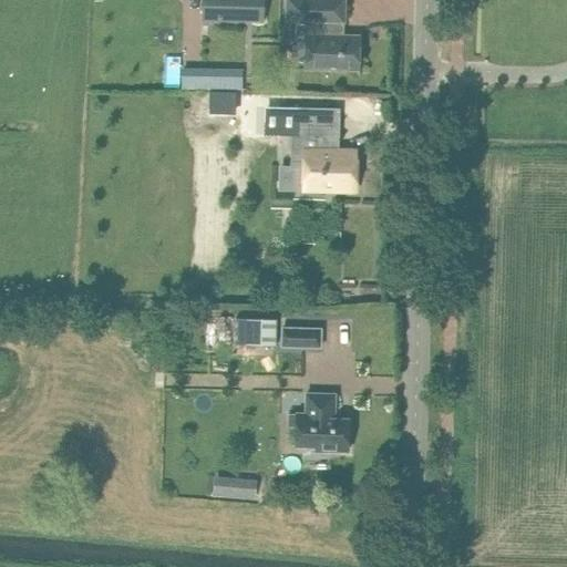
[(203,0),(203,19),(265,21),(265,0),(203,0)]
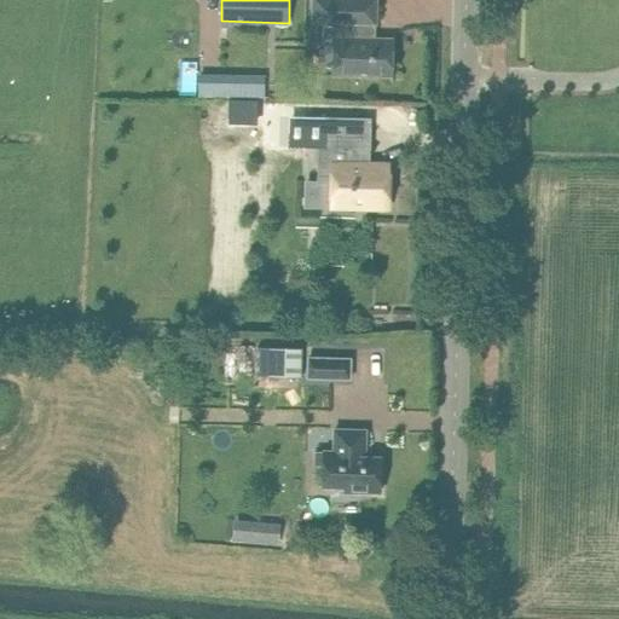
[(375,0),(311,0),(311,22),(341,23),(340,38),(333,38),(331,75),(391,76),(392,39),(371,39),(371,24),(375,24),(375,0)]
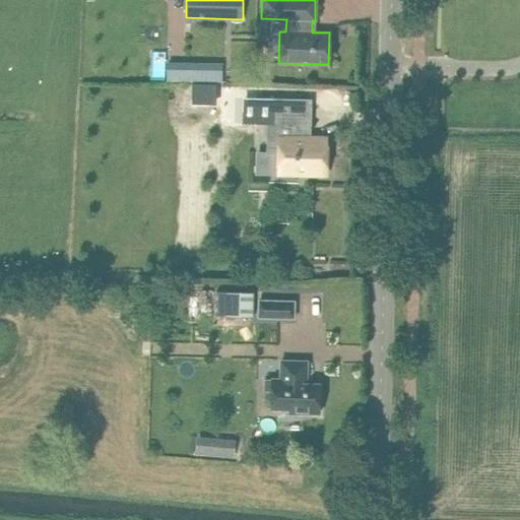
[(216,83),(192,83),(191,104),(215,105),(216,83)]
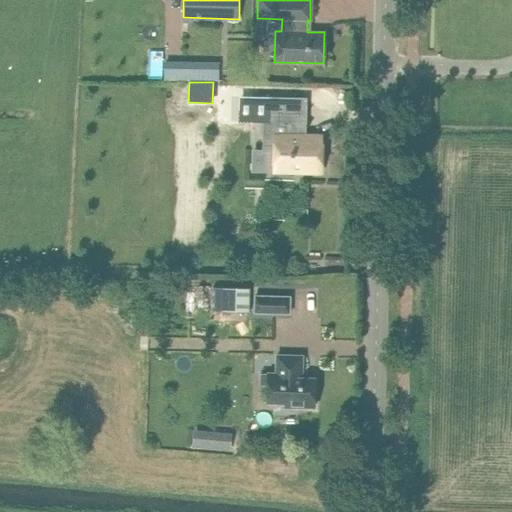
[(238,96),(237,121),(263,122),(268,122),(269,97),(238,96)]
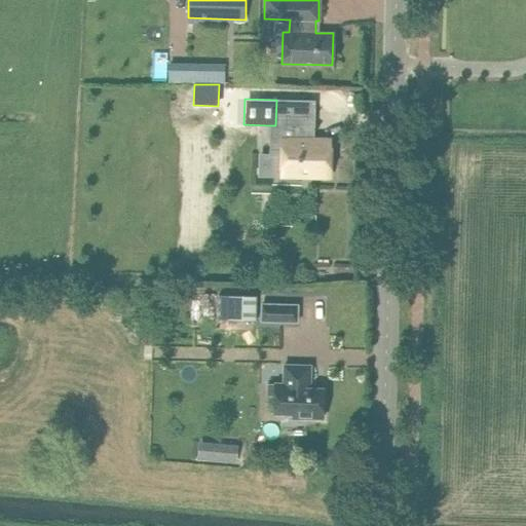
[(314,101),(294,100),(276,100),(275,125),(270,125),(269,154),(280,154),(280,176),(329,177),(330,140),(311,140),(311,127),(314,127),(314,101)]
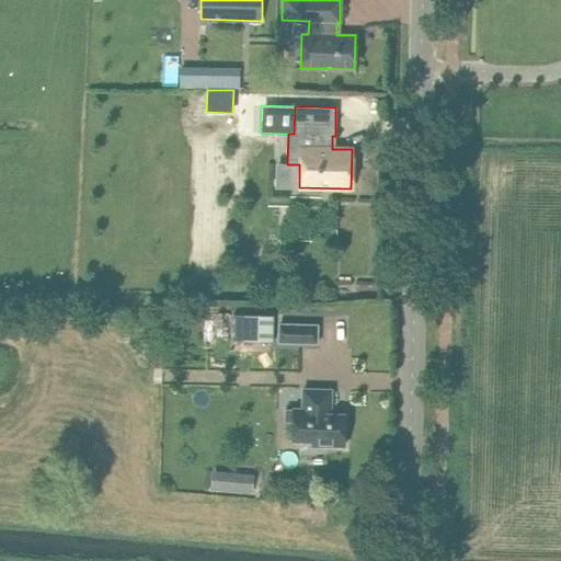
[(243,342),(272,342),(273,316),(243,316),(243,342)]
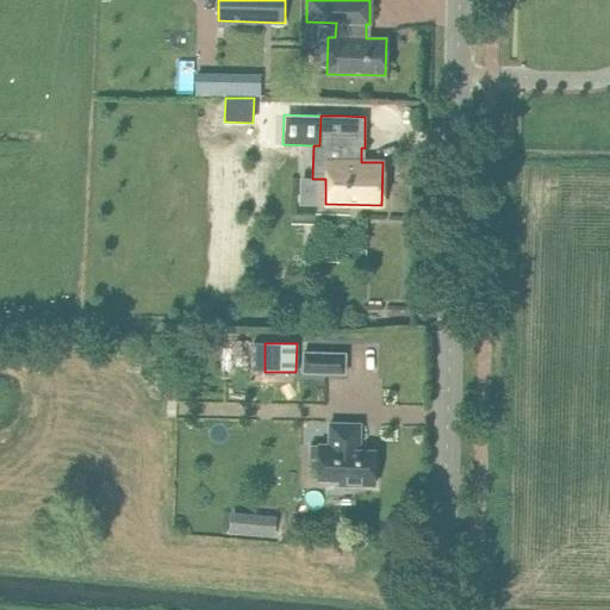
[(344,373),(344,354),(304,353),(303,373),(344,373)]
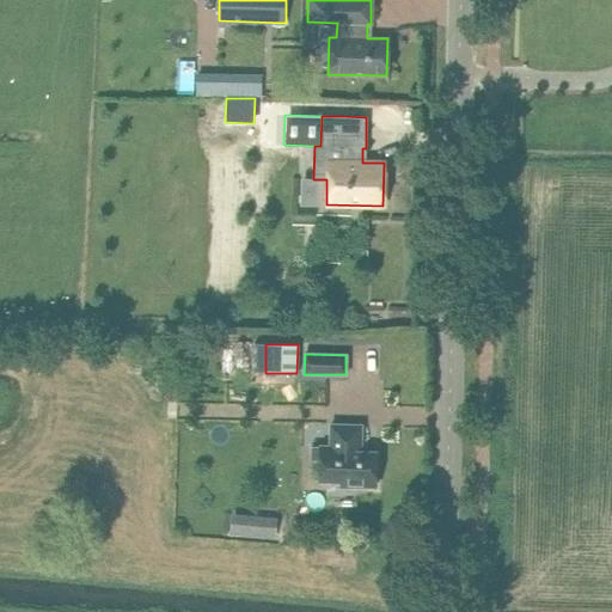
[(361,426),(337,426),(330,426),(330,447),(319,446),(319,482),(353,483),(353,487),(375,488),(375,453),(360,452),(361,426)]
